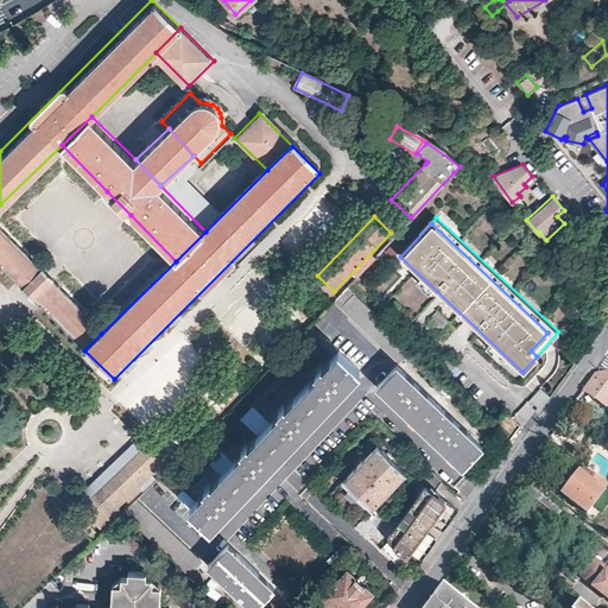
[(36,268),(0,233),(0,265),(19,285),(36,268)]
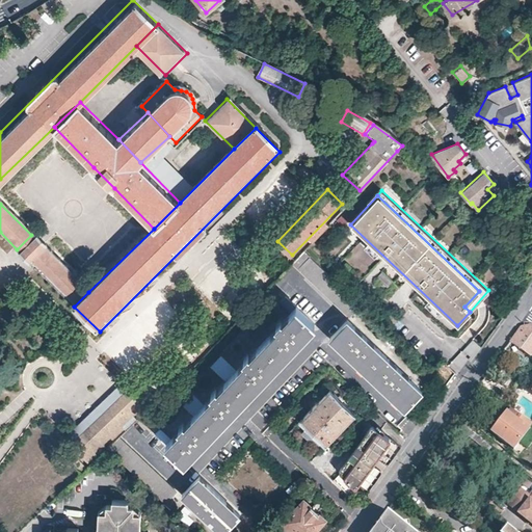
[(46,248),(31,235),(17,249),(31,263),(46,248)]
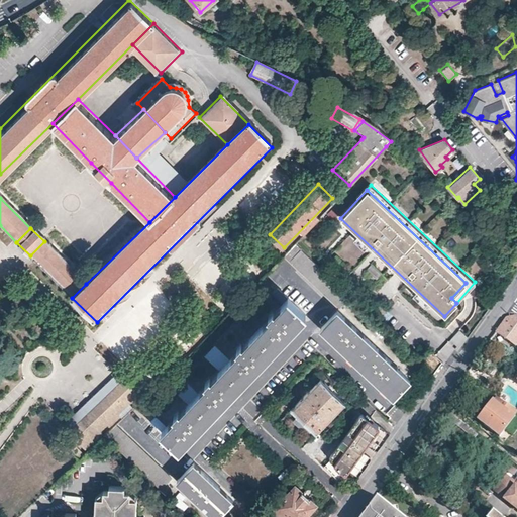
[(86,284),(44,241),(30,255),(72,298),(86,284)]
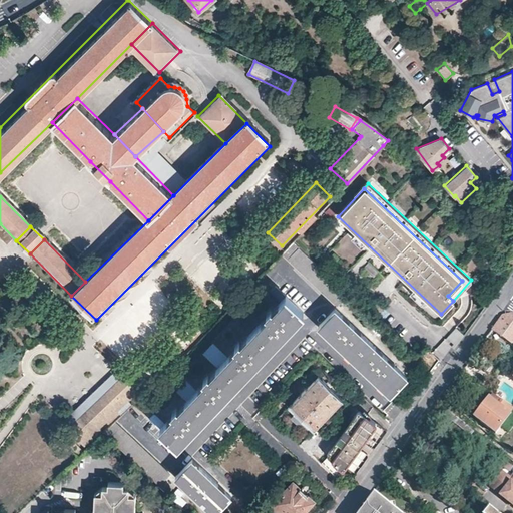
[(177,445),(204,416),(224,395),(284,333),(304,313),(276,285),(270,291),(281,301),(259,324),(248,314),(238,324),(249,334),(227,356),(212,342),(203,352),(218,367),(196,389),(181,376),(171,385),(186,399),(174,412),(164,422),(154,412),(149,418),(177,445)]
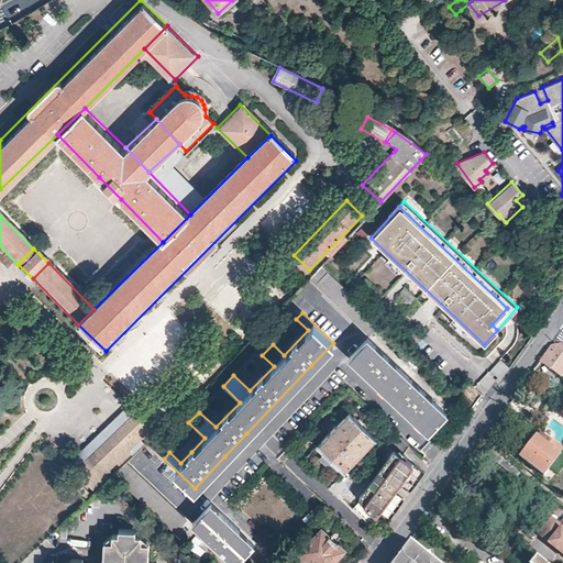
[(446,412),(407,375),(367,338),(350,356),(375,381),(428,431),(446,412)]
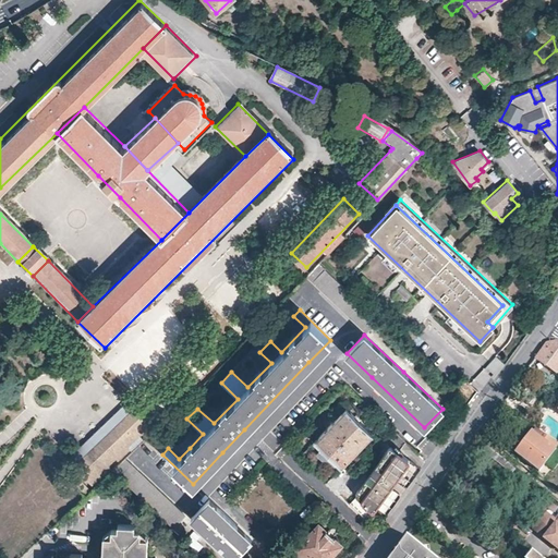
[(557,340),(557,339),(546,341),(534,358),(557,374),(557,373),(557,340)]
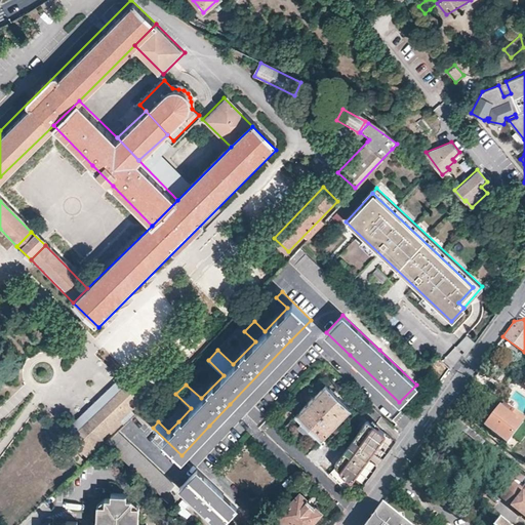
[(467,351),(474,342),(467,336),(459,345),(467,351)]
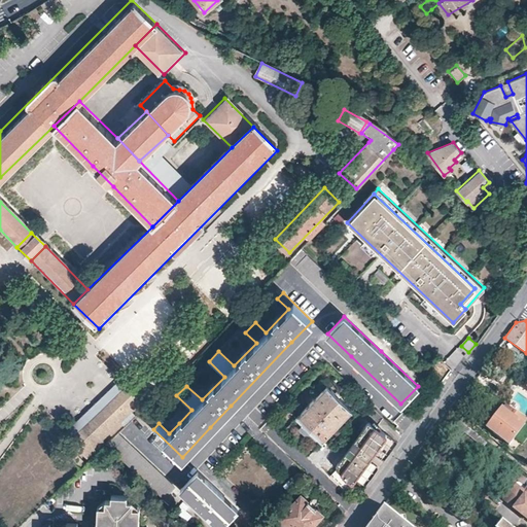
[(68,430),(74,437),(89,424),(112,403),(129,389),(121,381),(68,430)]
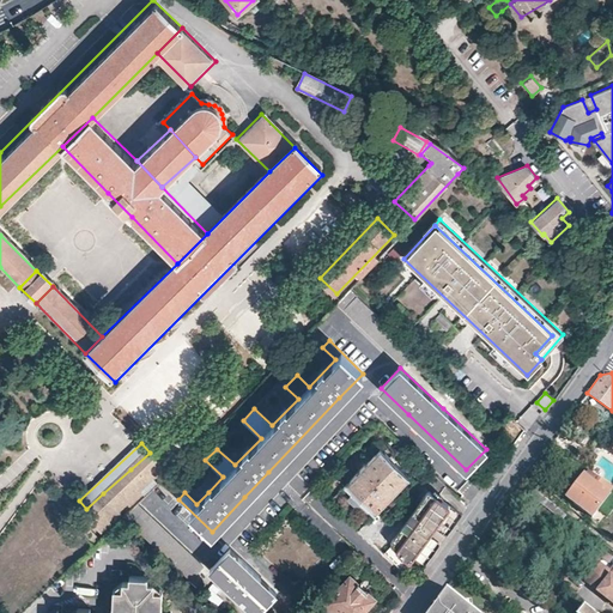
[(376,513),(378,510),(411,475),(380,448),(346,484),(353,491),(349,498),(359,509),(363,513),(369,505),(376,513)]
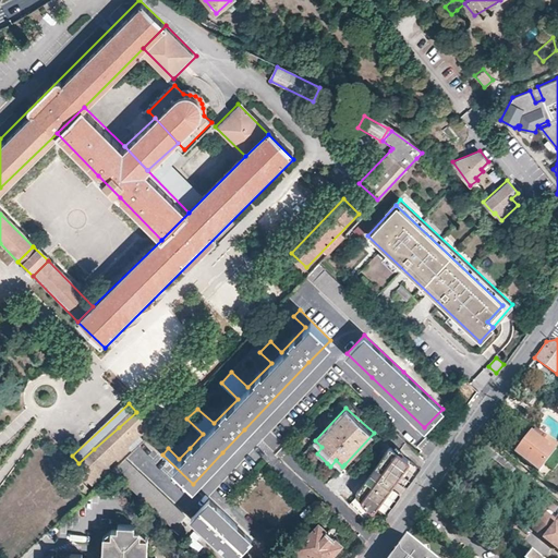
[(138,433),(143,438),(152,429),(136,412),(119,427),(94,449),(79,463),(83,468),(91,476),(138,433)]
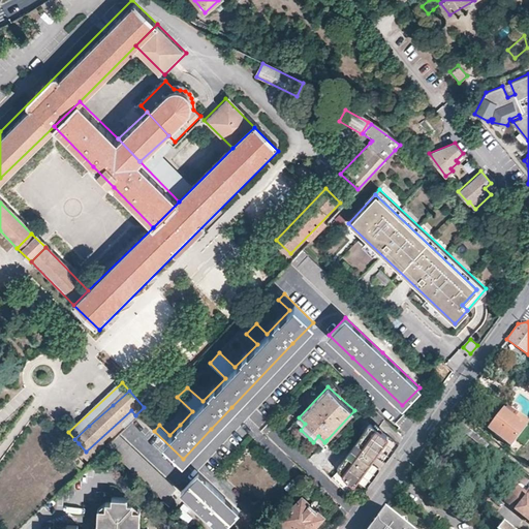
[(377,428),(384,417),(374,407),(365,421),(369,423),(377,428)]
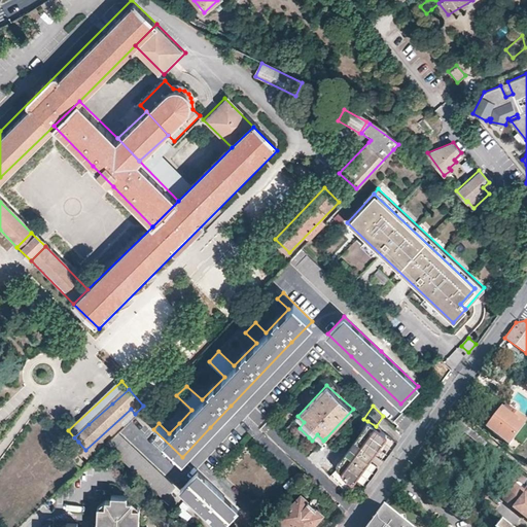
[(524,423),(526,419),(523,417),(506,406),(504,408),(501,407),(487,426),(510,444),(525,424),(524,423)]
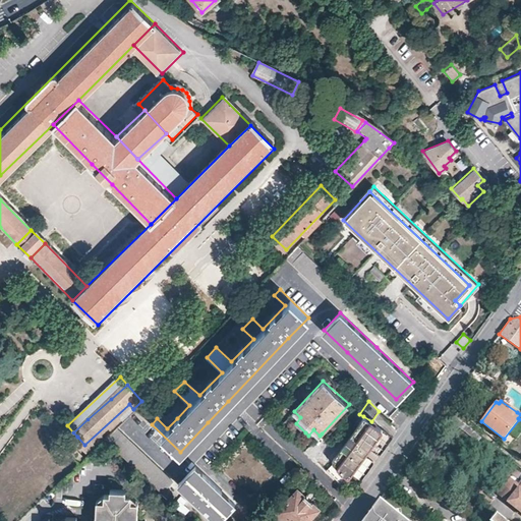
[(382,428),(371,421),(363,416),(333,463),(335,464),(347,475),(349,477),(353,471),(364,455),(367,451),(368,448),(382,428)]
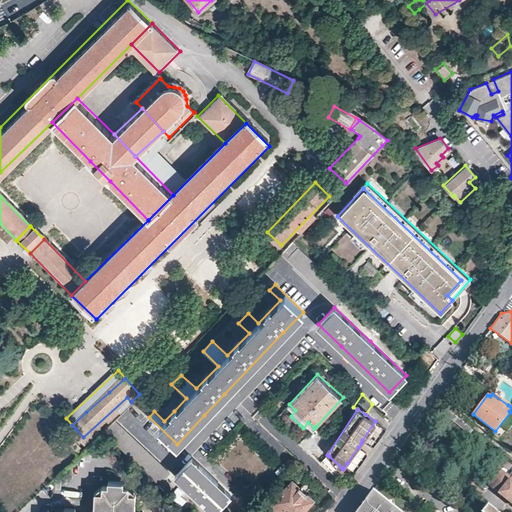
[(341,467),(329,456),(322,463),(334,475),(341,467)]
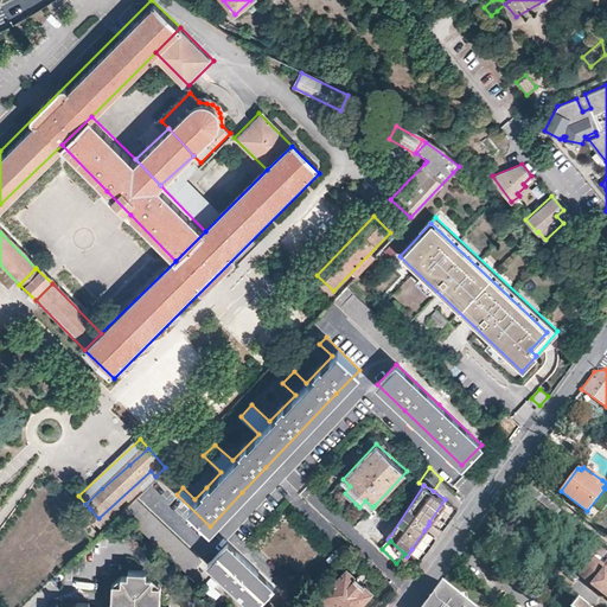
[(266,580),(227,543),(208,563),(251,606),(254,606),(273,587),(266,580)]
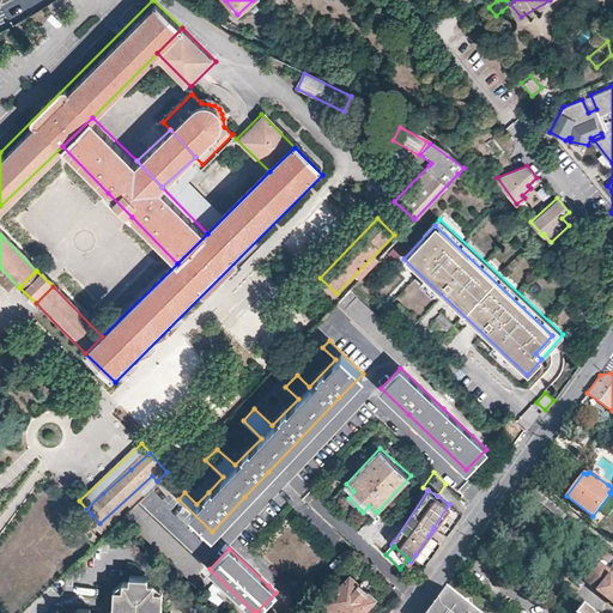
[(600,562),(596,565),(607,572),(611,570),(600,562)]
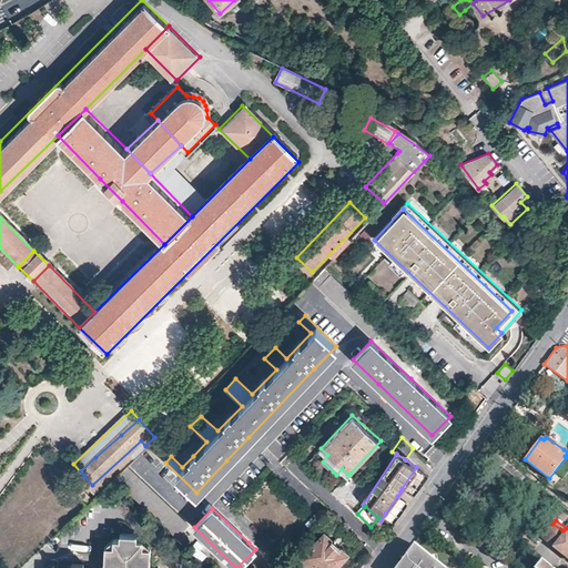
[(567,524),(566,528),(563,530),(553,524),(543,538),(567,557),(567,524)]
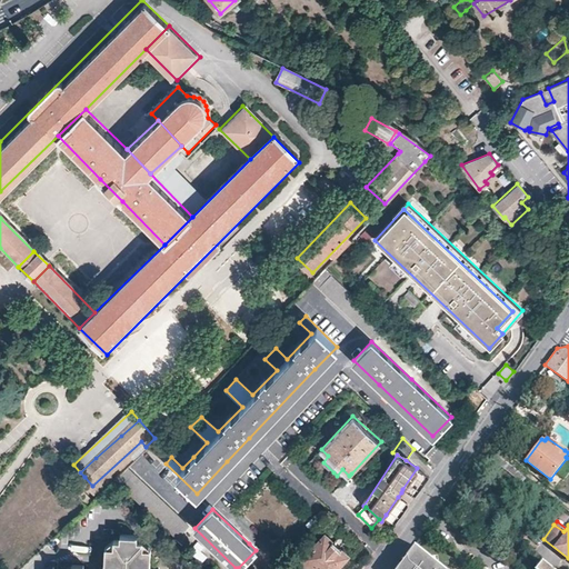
[(148,568),(150,547),(141,547),(141,539),(136,539),(136,535),(120,533),(119,539),(113,539),(112,546),(105,547),(102,568),(71,568),(58,568),(57,568),(148,568)]
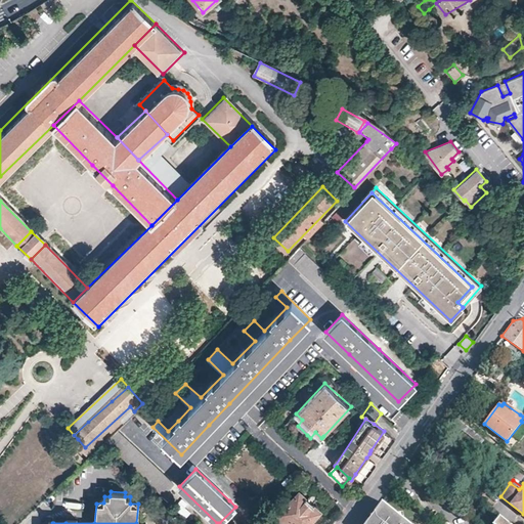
[(290,515),(286,520),(289,523),(308,523),(320,512),(299,492),(282,508),(290,515)]
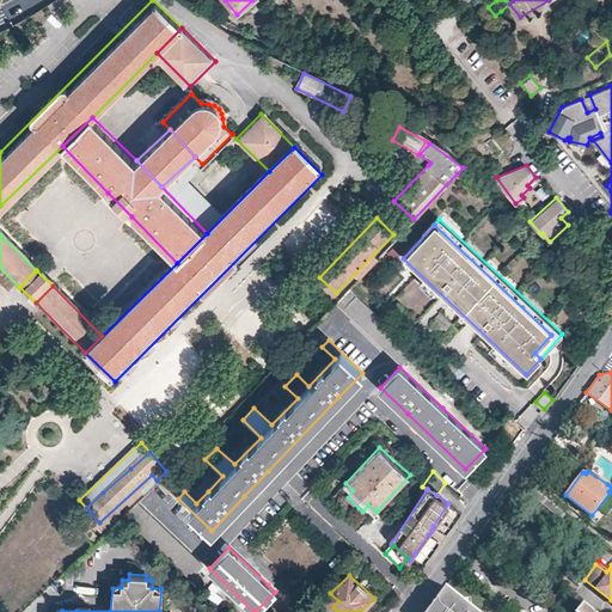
[(475,611),(445,588),(427,611),(595,611),(600,607),(592,601),(588,607),(581,603),(574,611),(475,611)]
